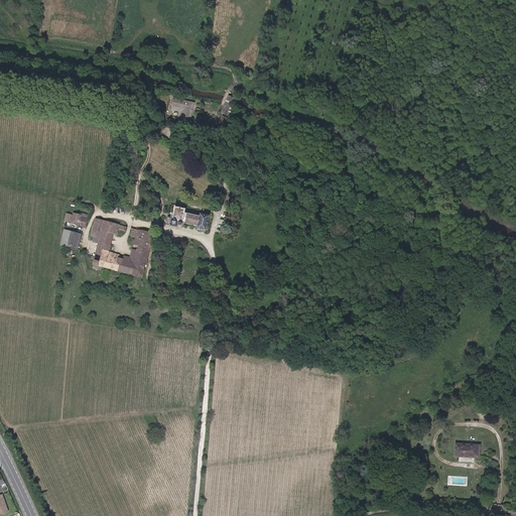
[(189,122),(195,103),(173,99),(172,106),(184,109),(183,112),(180,112),(179,117),(182,118),(182,121),(189,122)]
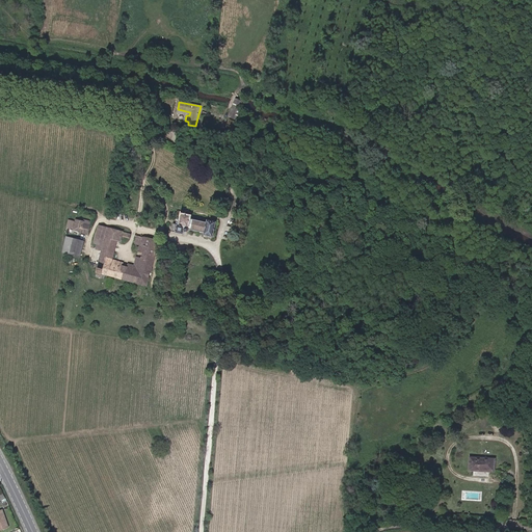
[(233,129),(235,123),(230,120),(227,127),(233,129)]
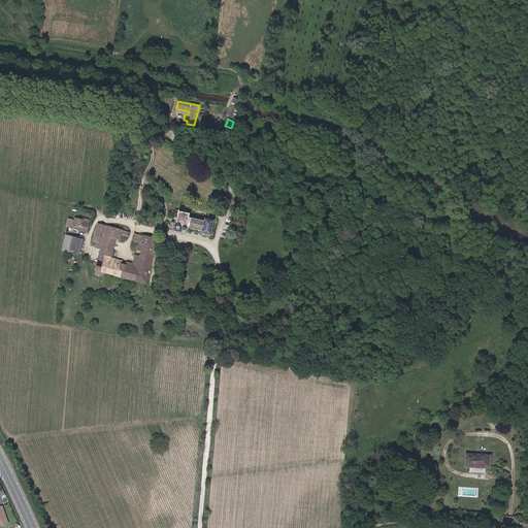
[(211,235),(215,221),(205,218),(205,221),(189,217),(189,215),(179,212),(177,224),(172,222),(170,229),(174,230),(174,231),(182,232),(183,229),(184,229),(184,230),(185,230),(186,230),(187,229),(188,228),(188,227),(203,231),(202,233),(211,235)]
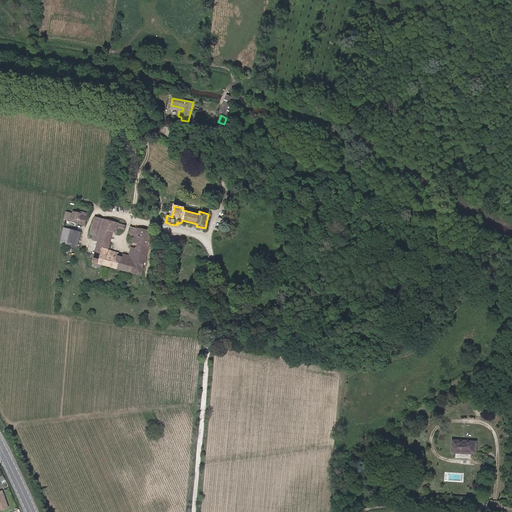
[(84,224),(87,213),(80,212),(80,214),(74,212),(73,214),(66,212),(64,218),(69,220),(69,219),(72,220),(77,222),(84,224)]
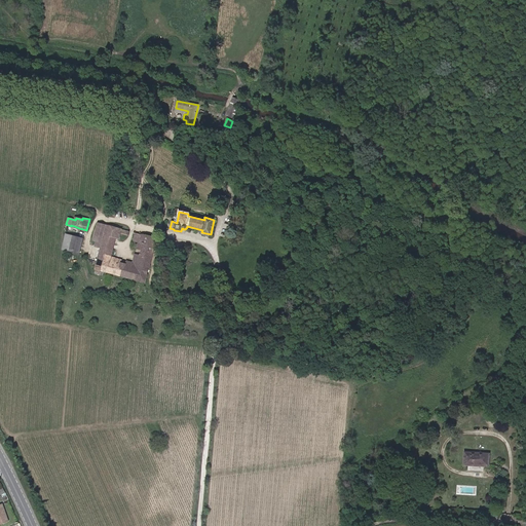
[(101,249),(107,225),(98,223),(92,241),(96,241),(95,247),(101,249)]
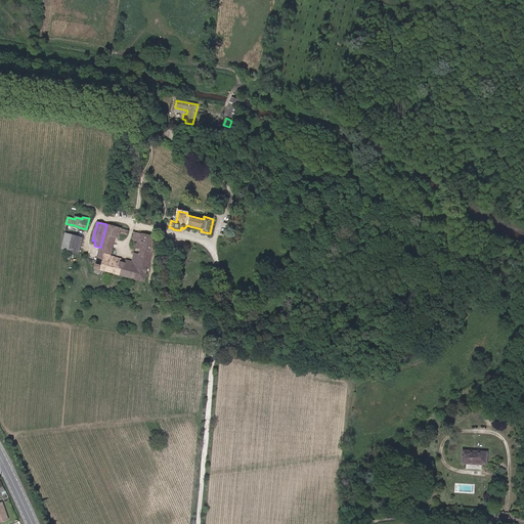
[(111,256),(115,236),(119,237),(120,232),(121,228),(106,224),(100,248),(97,261),(94,260),(93,263),(96,264),(94,269),(95,269),(102,270),(144,281),(156,237),(136,232),(134,238),(137,239),(137,241),(139,241),(137,248),(141,249),(140,255),(137,266),(126,264),(121,262),(110,260),(111,256)]
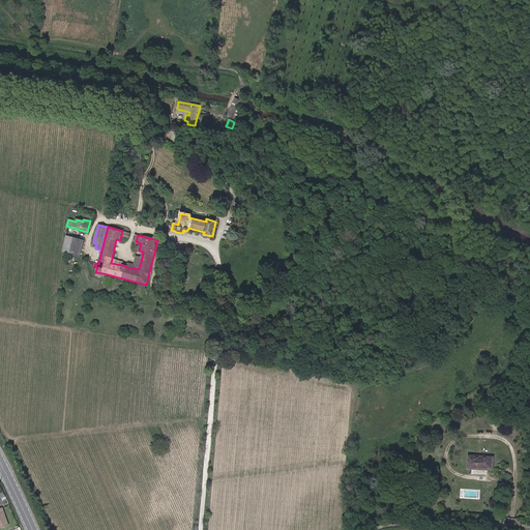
[(69,253),(74,238),(66,236),(63,252),(69,253)]
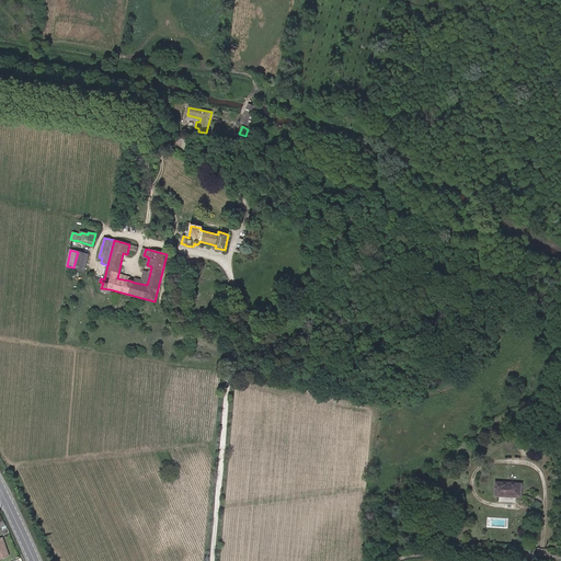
[(84,271),(88,254),(78,252),(73,267),(84,271)]
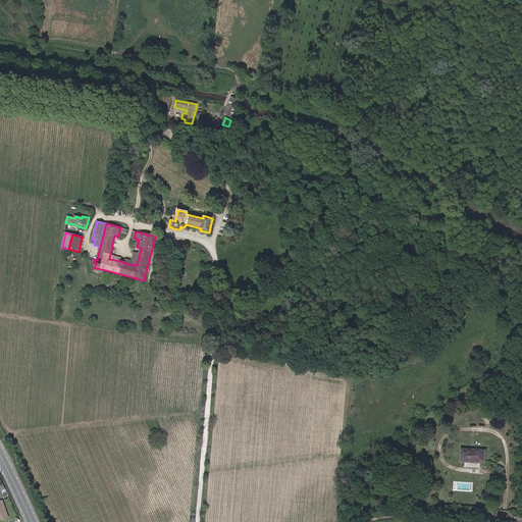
[(137,265),(140,254),(135,252),(133,260),(126,259),(125,263),(137,265)]
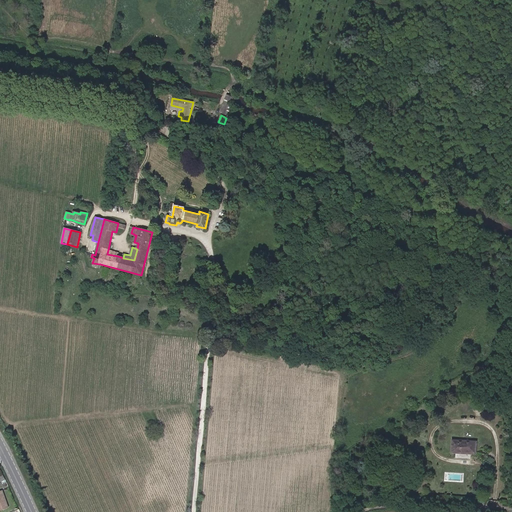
[(475,454),(476,441),(452,440),(451,452),(475,454)]
